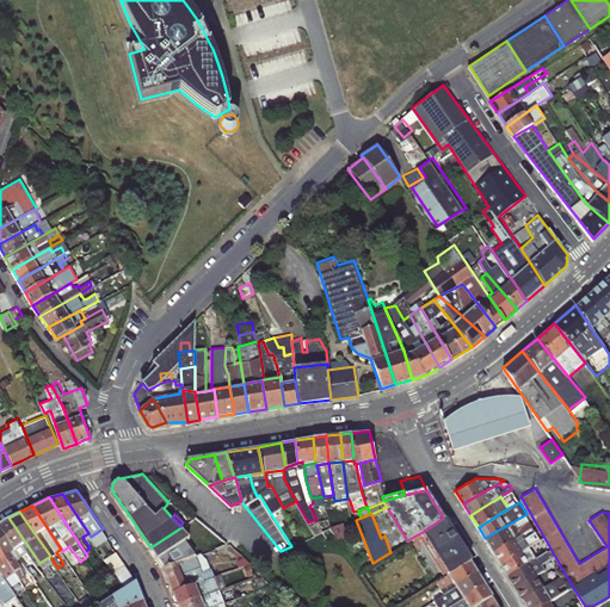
[(527,514),(485,538),(493,551),(533,526),(527,514)]
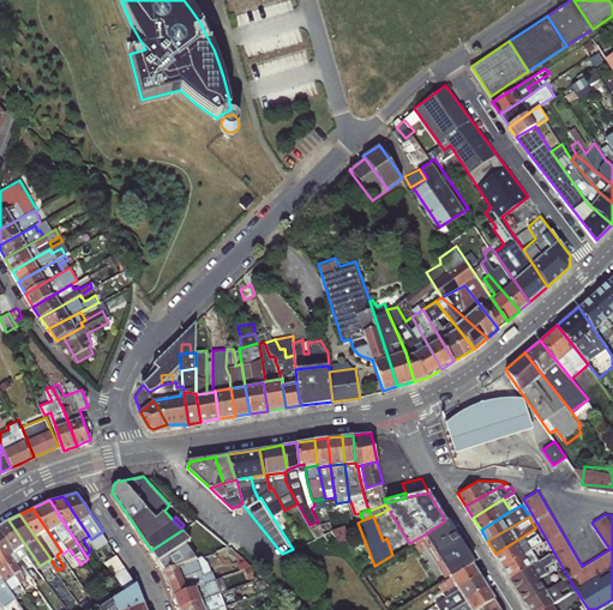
[(330,519),(319,521),(324,532),(331,529),(332,529),(330,519)]
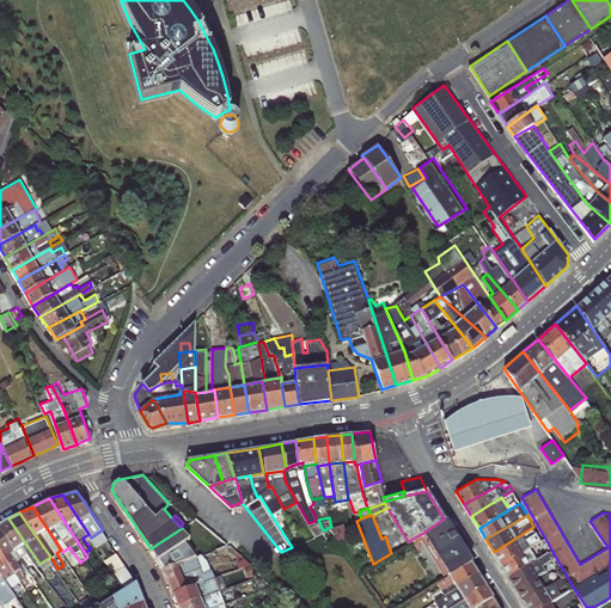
[(40,564),(8,519),(6,519),(0,523),(0,528),(18,554),(31,573),(40,564)]
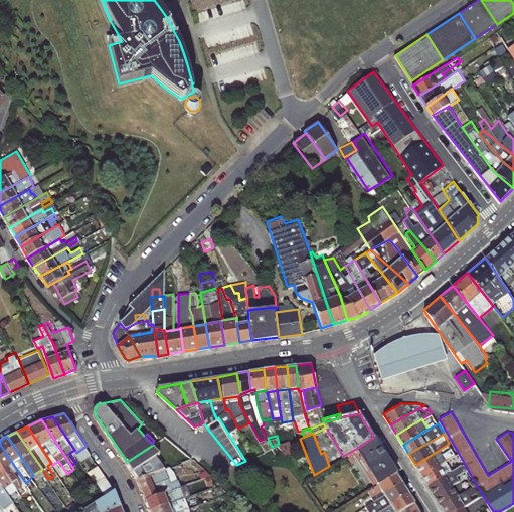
[(396,473),(373,437),(356,449),(377,484),(396,473)]
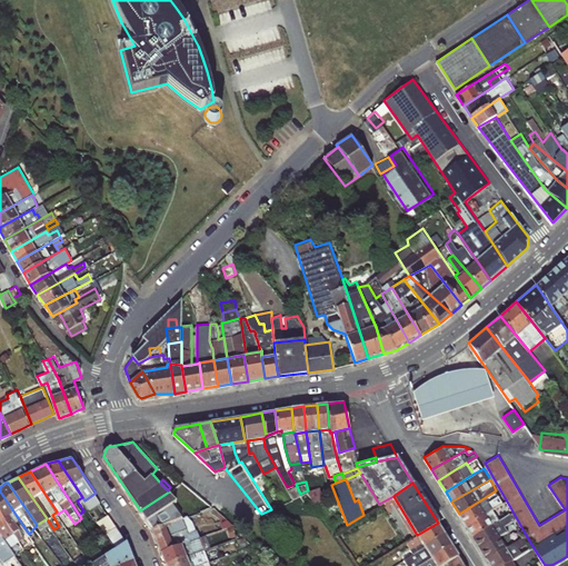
[(300,494),(296,484),(292,486),(291,490),(287,494),(289,499),(300,494)]
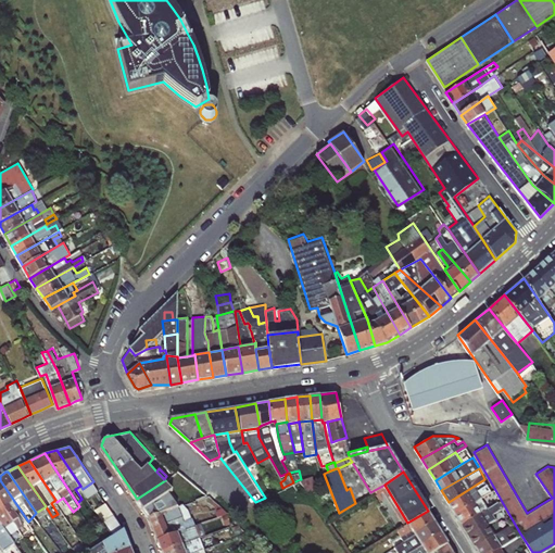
[(313,475),(307,477),(313,489),(317,488),(313,475)]
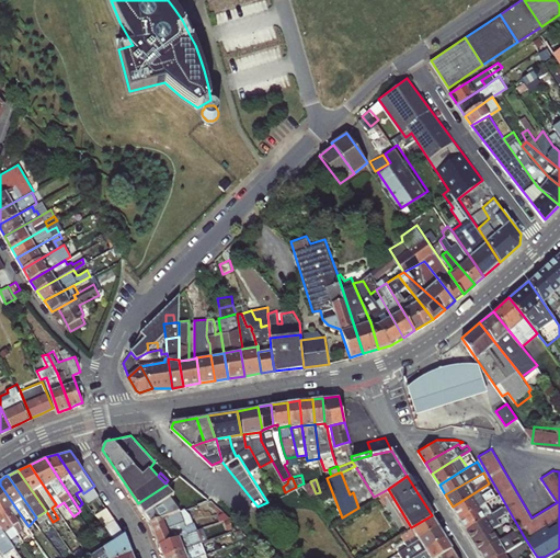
[(304,484),(303,484),(310,496),(316,493),(310,481),(304,484)]
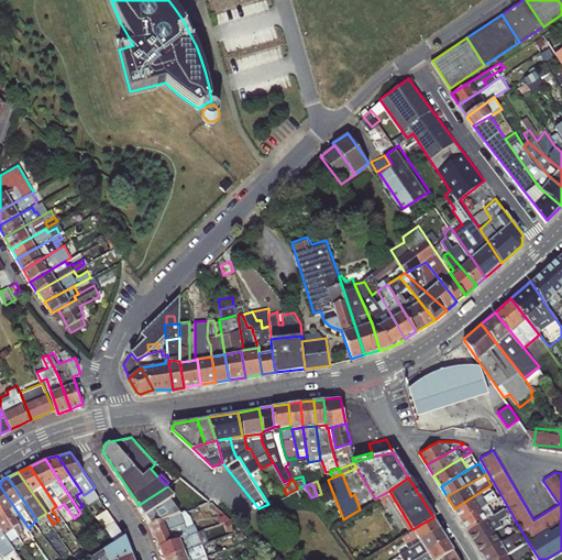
[(491,485),(454,508),(461,518),(487,502),(497,496),(491,485)]
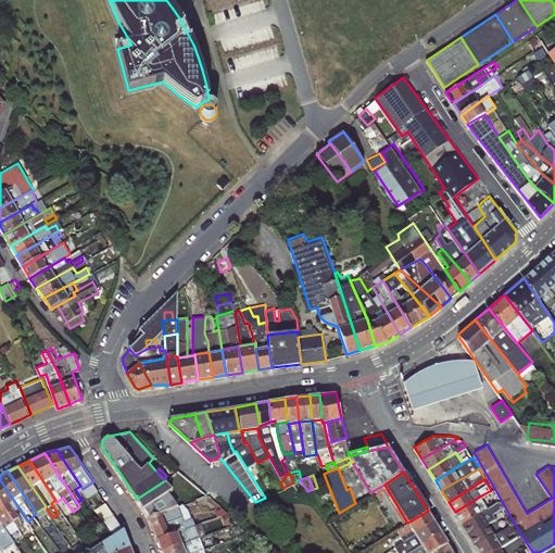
[(16,504),(0,480),(0,499),(17,525),(22,522),(12,507),(16,504)]
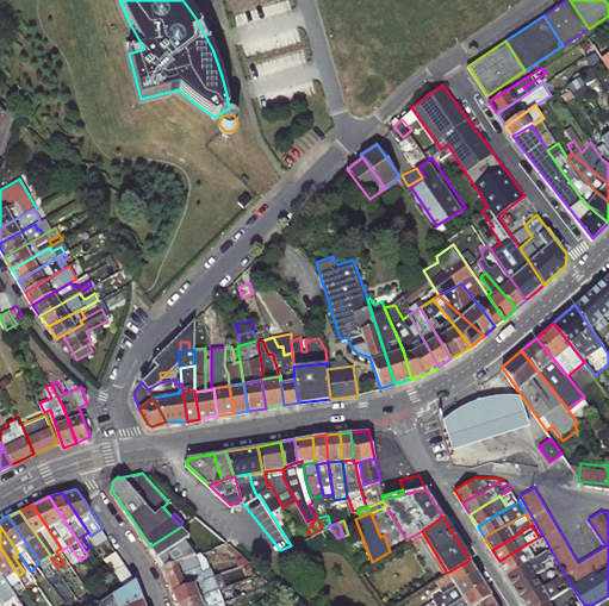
[(150,547),(163,564),(197,551),(187,537),(190,535),(181,526),(150,547)]
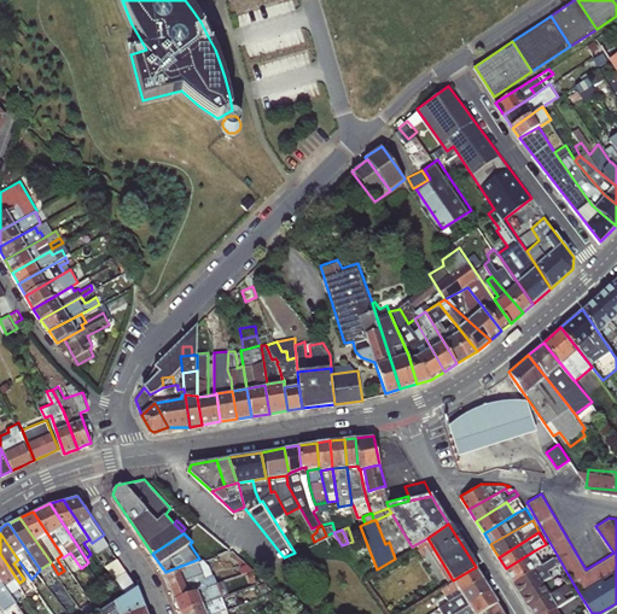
[(535,550),(506,568),(513,582),(542,562),(535,550)]
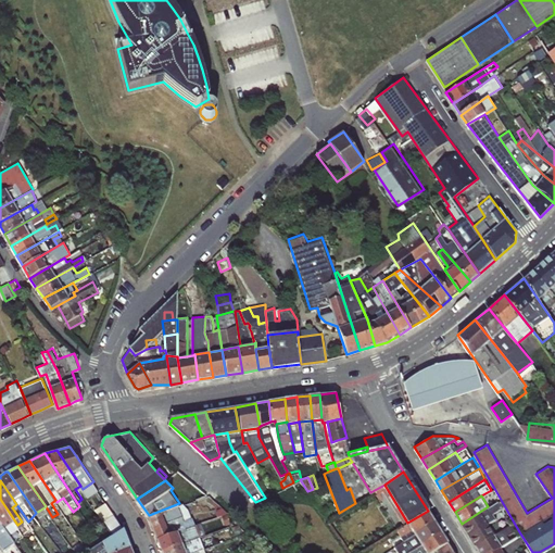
[(17,525),(0,499),(0,519),(12,538),(22,531),(17,525)]
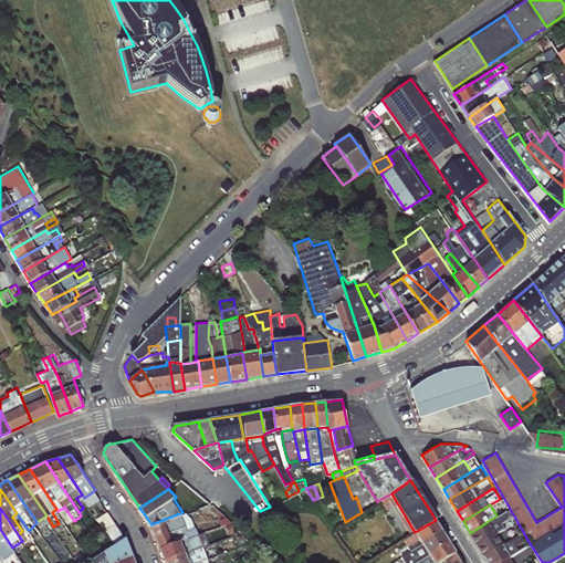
[(478,545),(514,521),(508,510),(497,515),(470,533),(478,545)]
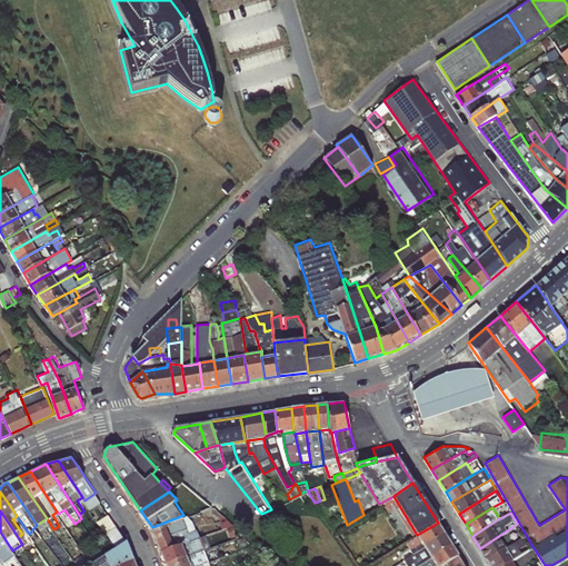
[(183,515),(152,527),(161,552),(200,537),(197,528),(189,532),(183,515)]
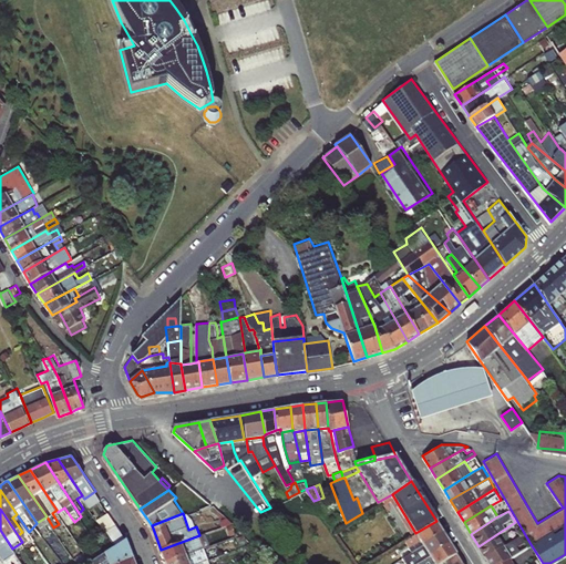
[(443,532),(436,521),(415,533),(423,544),(443,532)]
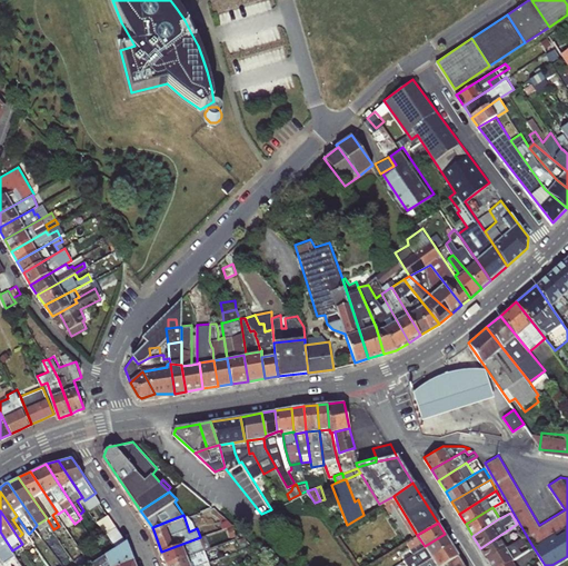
[(517,524),(480,548),(487,558),(524,535),(517,524)]
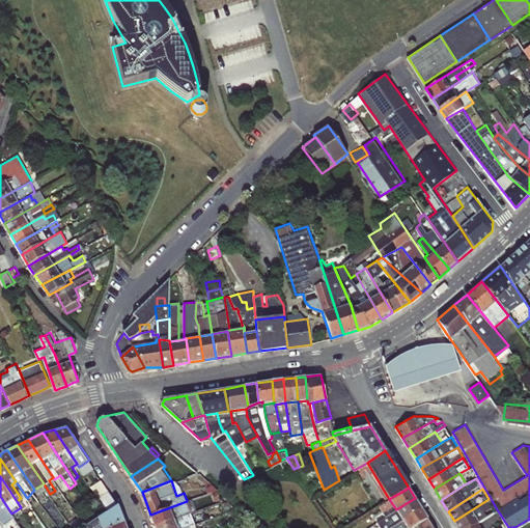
[(118,503),(109,490),(98,496),(107,510),(118,503)]
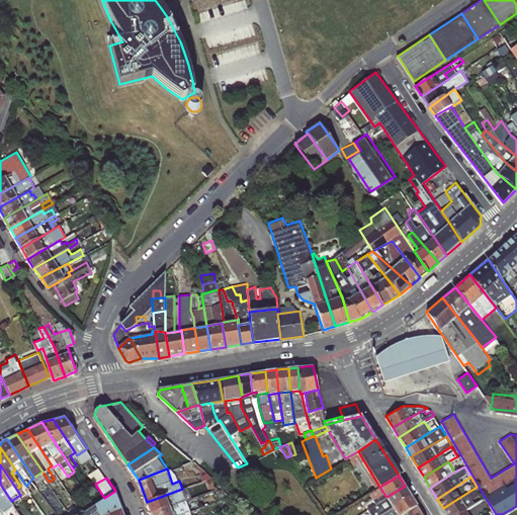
[(21,514),(11,501),(0,484),(0,497),(7,508),(4,510),(7,514),(21,514)]
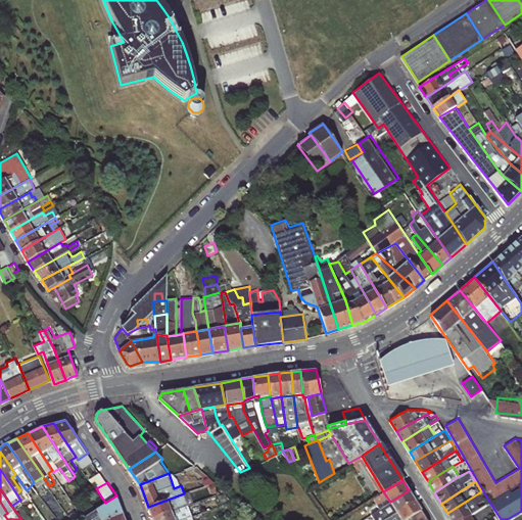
[(489,502),(482,489),(481,491),(447,513),(452,519),(460,519),(471,514),(489,502)]
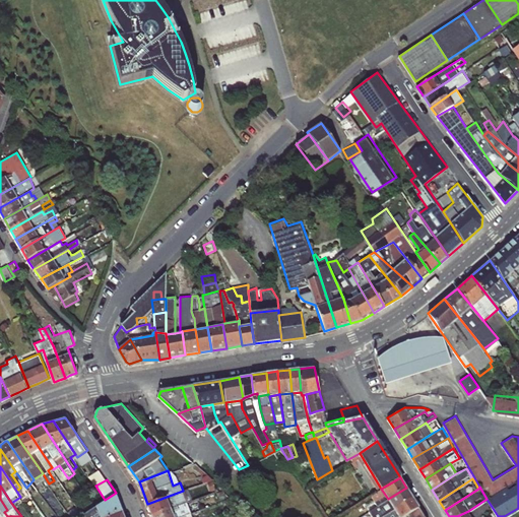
[(412,497),(406,488),(388,499),(393,509),(394,509),(412,497)]
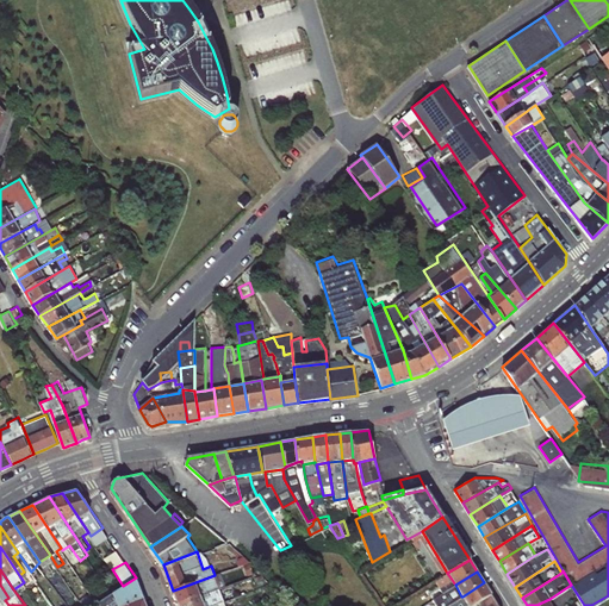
[(442,592),(455,585),(447,573),(435,580),(435,581),(427,586),(430,592),(439,587),(442,592)]
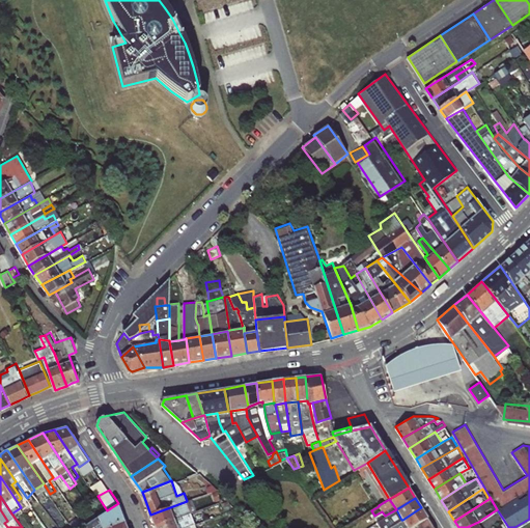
[(150,515),(155,525),(183,515),(192,511),(187,501),(150,515)]
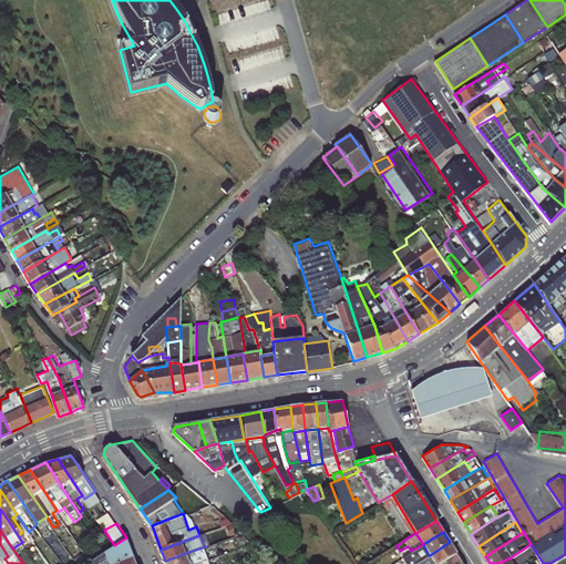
[(104,553),(92,561),(93,563),(114,563),(120,562),(120,560),(133,554),(126,537),(114,545),(104,553)]
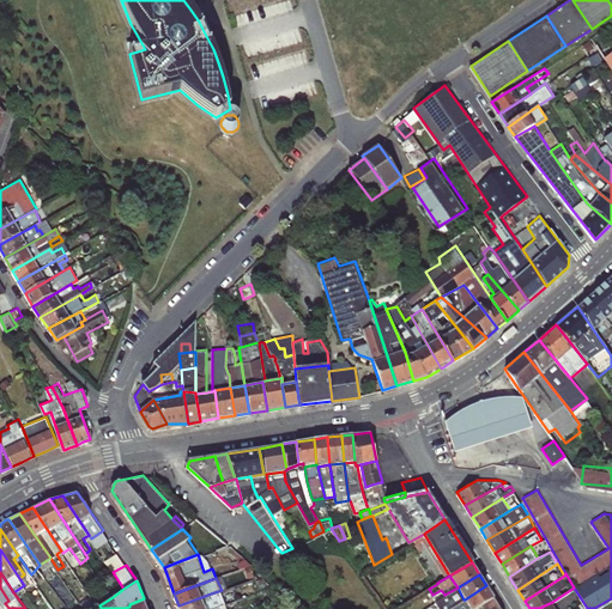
[(494,597),(486,585),(465,600),(470,608),(473,608),(482,604),(494,597)]
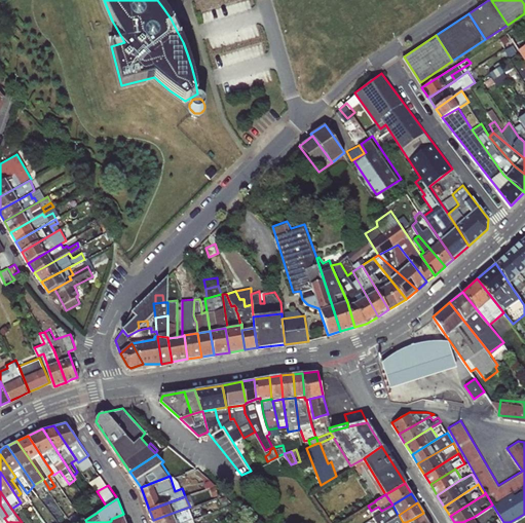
[(383,522),(398,515),(392,505),(381,511),(373,516),(377,522),(383,522)]
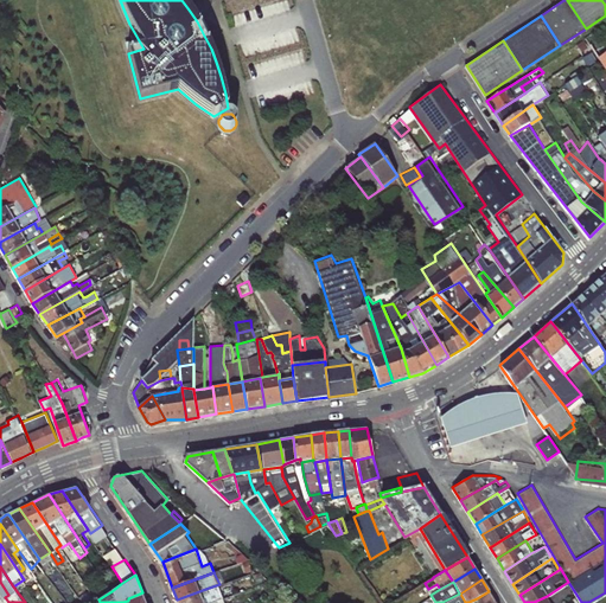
[(93,592),(99,600),(112,591),(107,583),(93,592)]
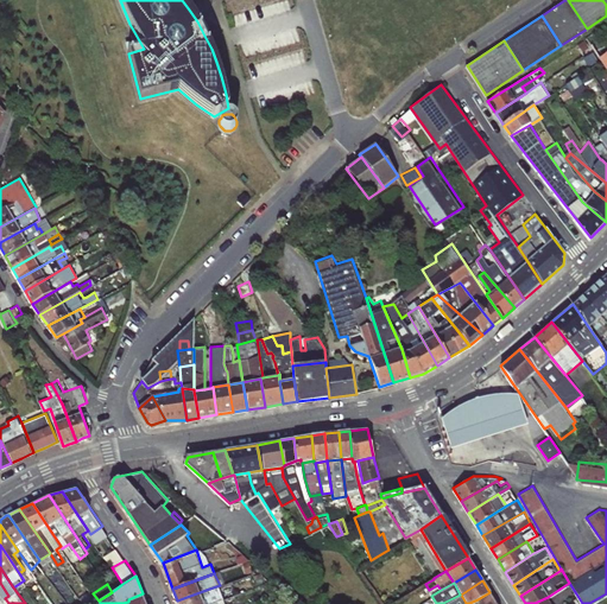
[(177,601),(178,603),(207,603),(215,601),(223,598),(222,592),(212,596),(209,589),(177,601)]
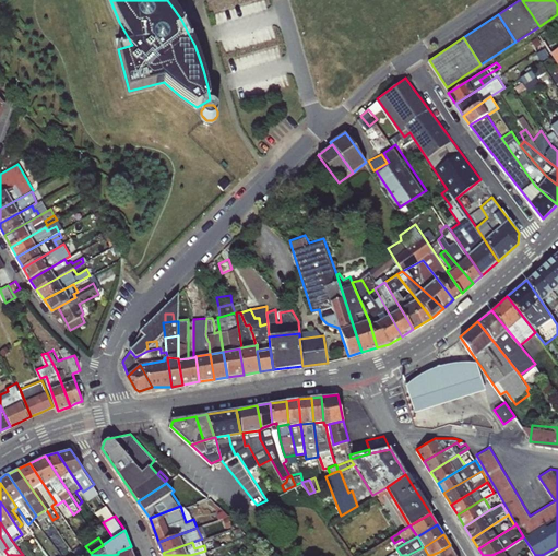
[(456,555),(450,545),(439,552),(441,555),(456,555)]
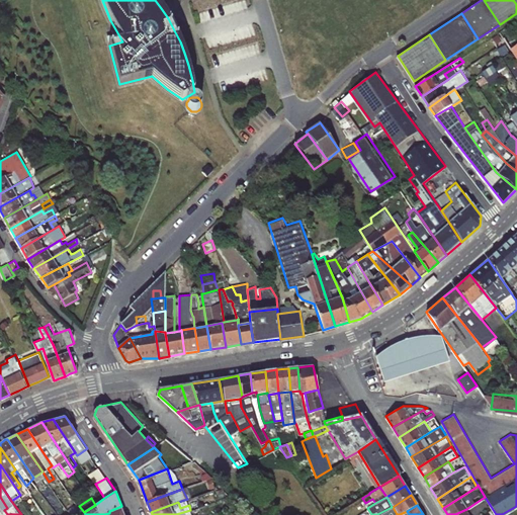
[(124,514),(121,506),(109,511),(109,513),(104,514),(124,514)]
